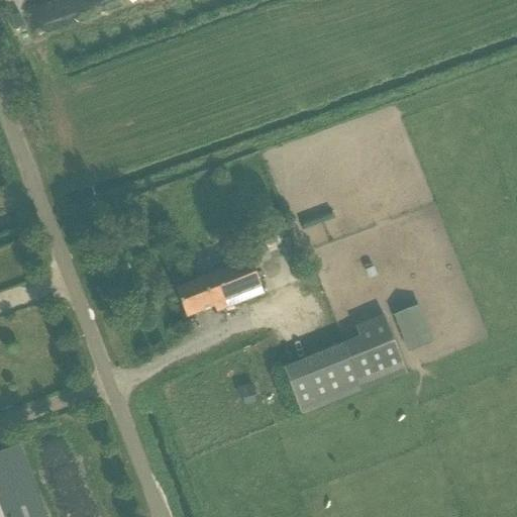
[(311,247),(330,241),(322,218),(304,224),(311,247)]
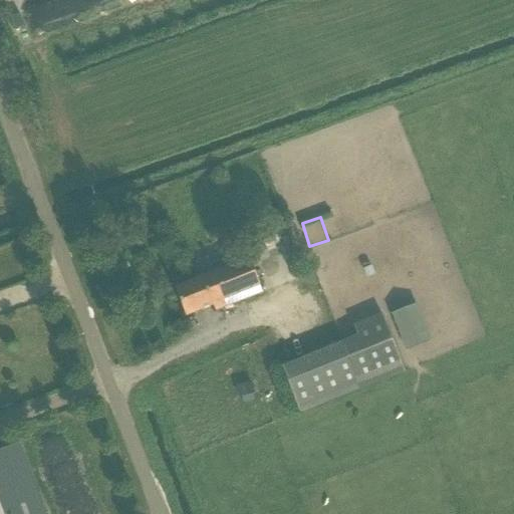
[(234,304),(263,292),(251,259),(175,288),(186,316),(213,305),(215,311),(234,304)]
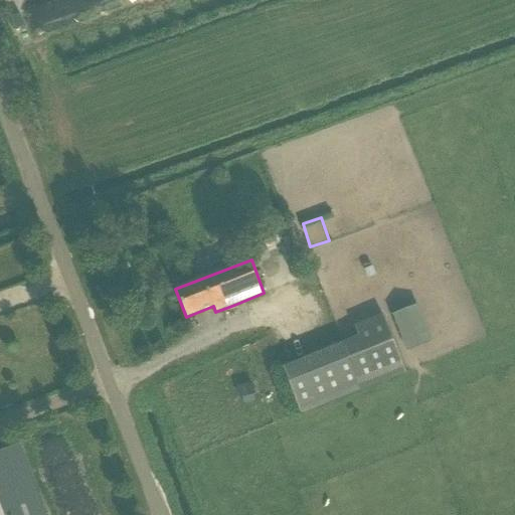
[(289,362),(305,408),(412,371),(391,312),(359,323),(364,336),(289,362)]
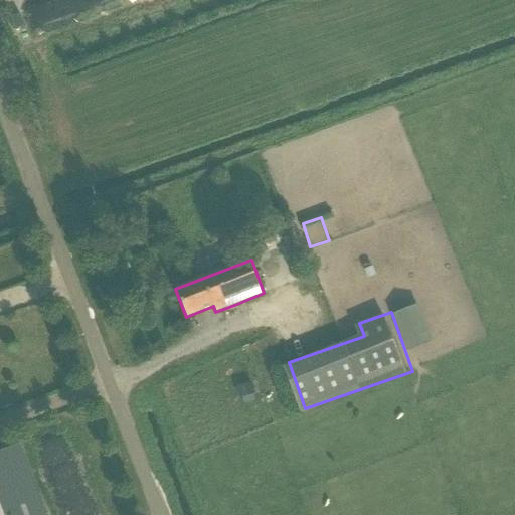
[(0,451),(0,514),(44,514),(18,445),(0,451)]
